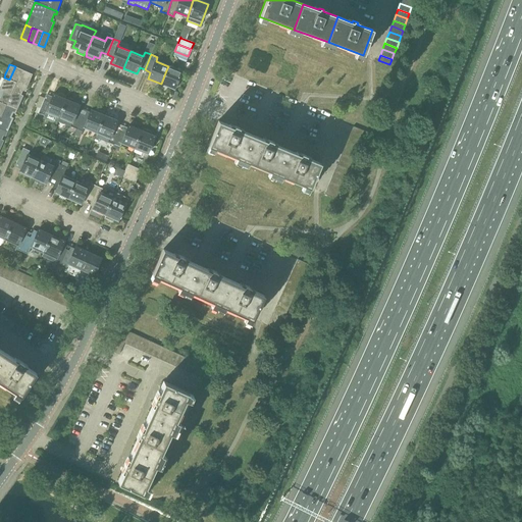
[(15,66),(9,80),(15,83),(21,68),(15,66)]
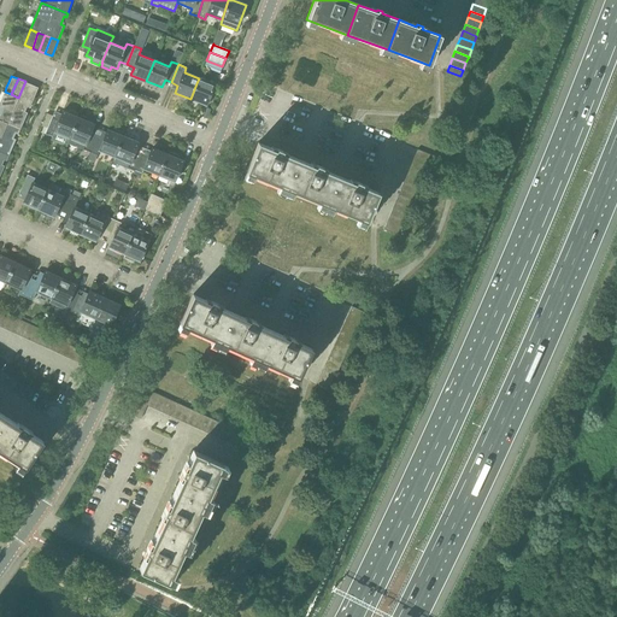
[(206,105),(215,84),(199,78),(197,83),(191,99),(206,105)]
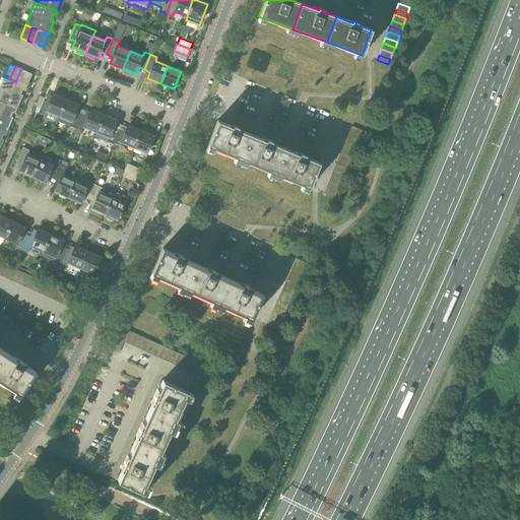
[(21,68),(15,82),(20,84),(26,71),(21,68)]
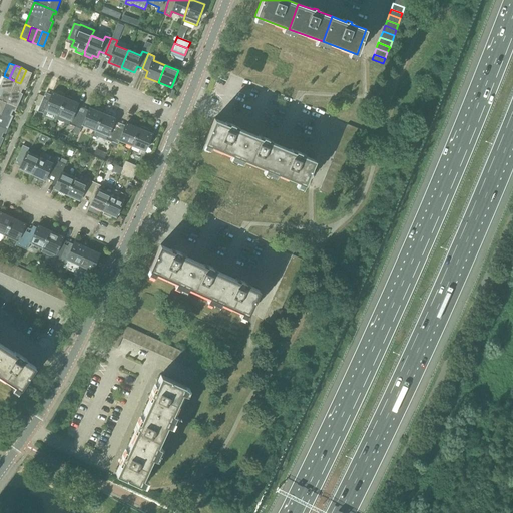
[(26,70),(20,83),(26,85),(32,72),(26,70)]
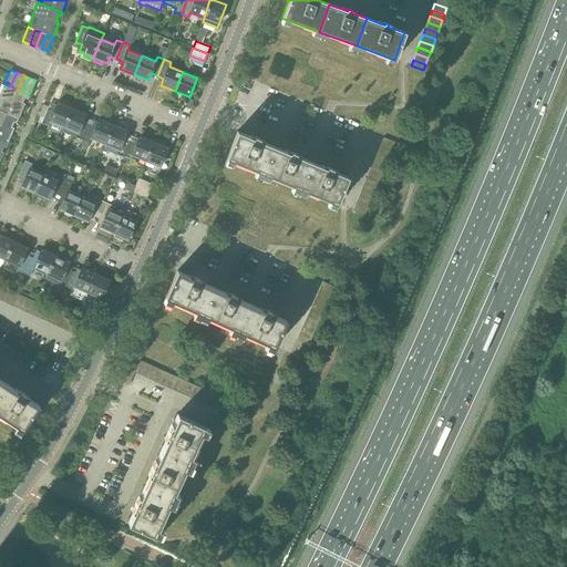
[(0,106),(0,111),(18,119),(23,106),(21,105),(24,98),(27,99),(29,94),(22,92),(17,90),(10,86),(4,84),(0,93),(0,96),(3,99),(0,106)]
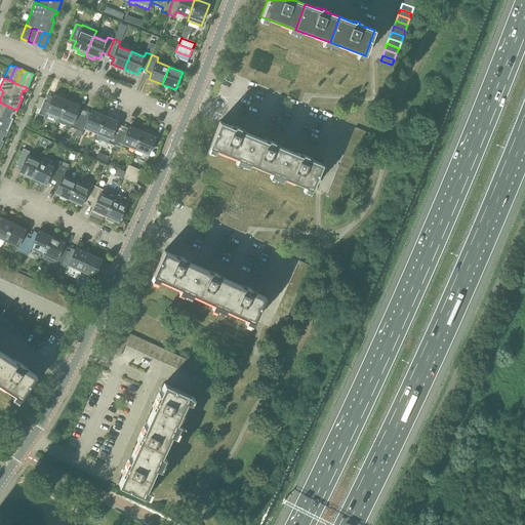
[(45,98),(38,114),(45,117),(44,119),(56,125),(57,122),(58,122),(64,109),(67,101),(66,101),(67,97),(59,94),(58,97),(53,95),(51,102),(45,98)]
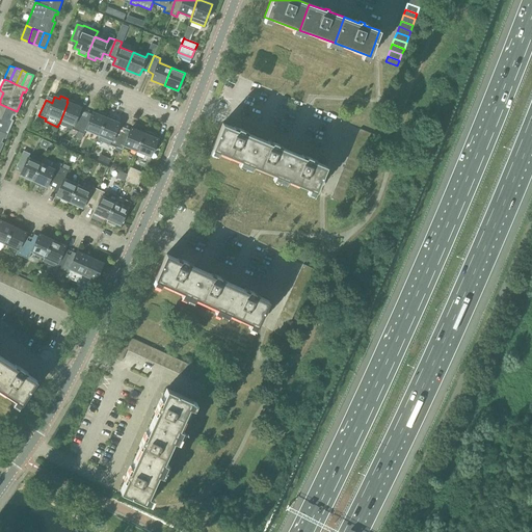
[(64,110),(59,124),(77,131),(80,125),(84,115),(79,113),(81,108),(76,106),(78,103),(70,100),(69,103),(68,102),(64,110)]
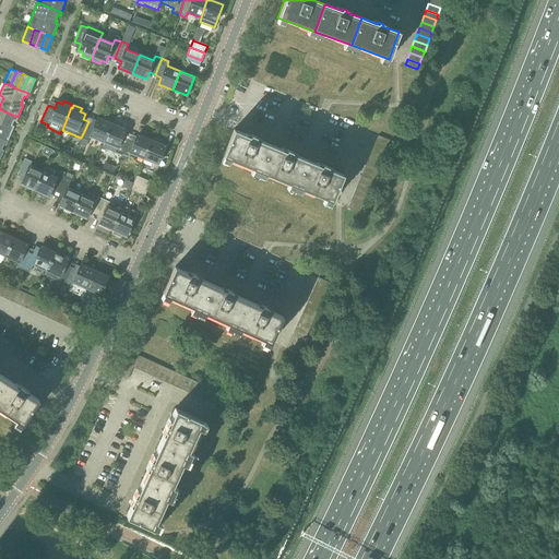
[(0,138),(8,142),(8,141),(12,131),(13,129),(11,128),(13,120),(16,121),(18,117),(0,109),(0,138)]
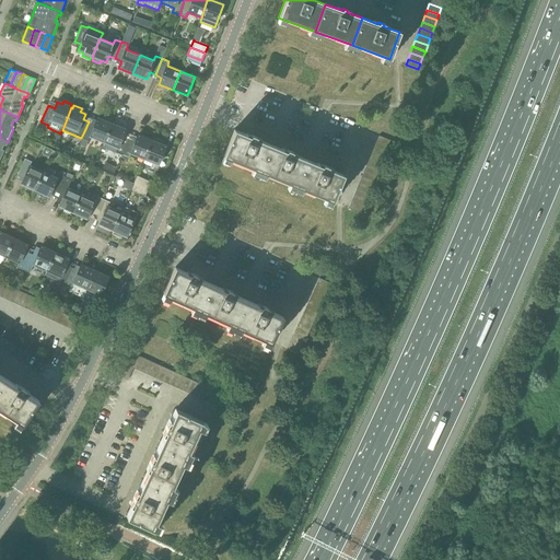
[(84,131),(81,138),(89,141),(90,137),(103,143),(104,143),(108,131),(112,125),(111,124),(112,121),(104,117),(103,120),(97,118),(95,125),(89,121),(84,131)]
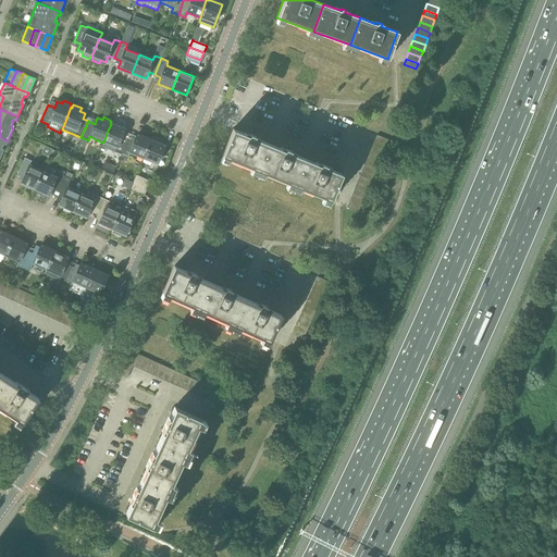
[(102,143),(101,146),(121,155),(128,138),(122,136),(124,131),(125,130),(120,127),(121,124),(113,121),(112,124),(111,124),(108,131),(103,143),(102,143)]
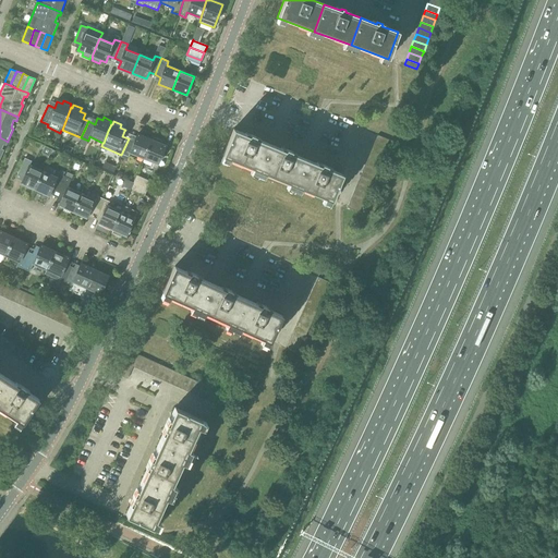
[(233,130),(222,156),(258,170),(269,144),(254,138),(255,136),(251,134),(250,136),(233,130)]
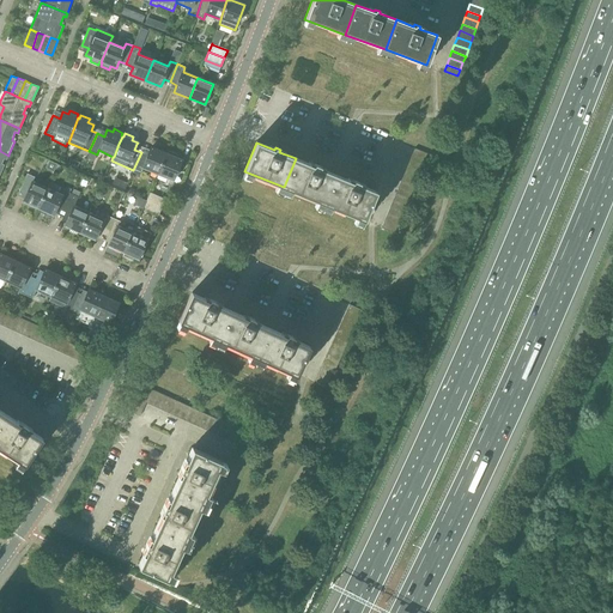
[(141,152),(133,170),(140,173),(143,169),(157,175),(167,155),(151,149),(147,156),(141,152)]
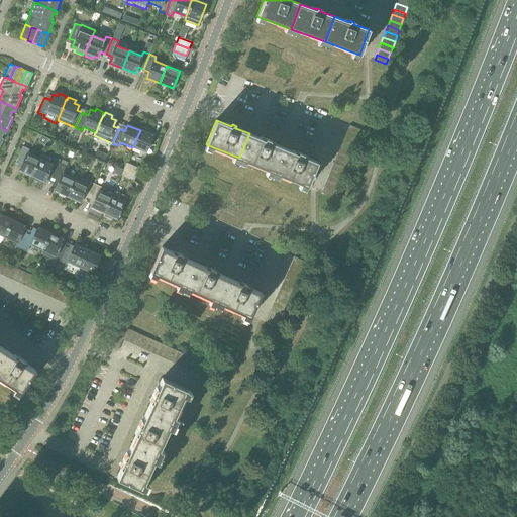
[(360,129),(349,125),(347,130),(358,135),(360,129)]
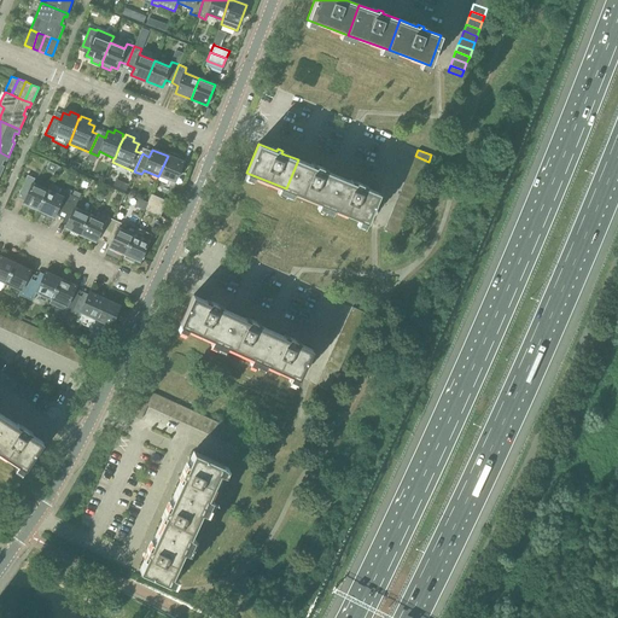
[(168,156),(158,176),(175,182),(184,162),(178,159),(179,157),(170,152),(169,156),(168,156)]
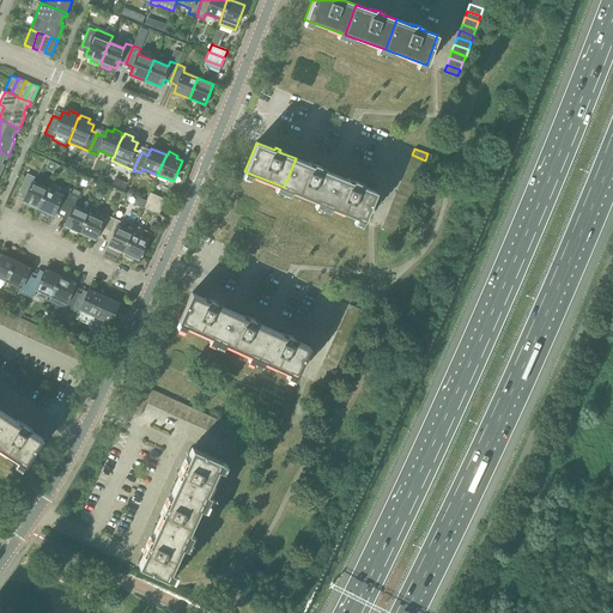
[(425,161),(412,155),(410,162),(423,167),(425,161)]
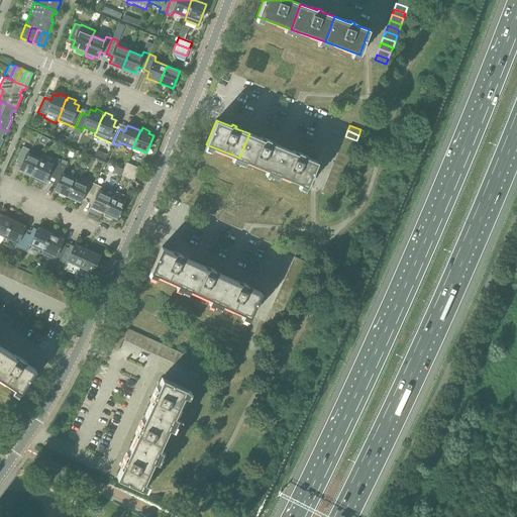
[(249,133),(239,158),(274,172),(284,147),(269,141),(270,140),(265,138),(265,139),(249,133)]
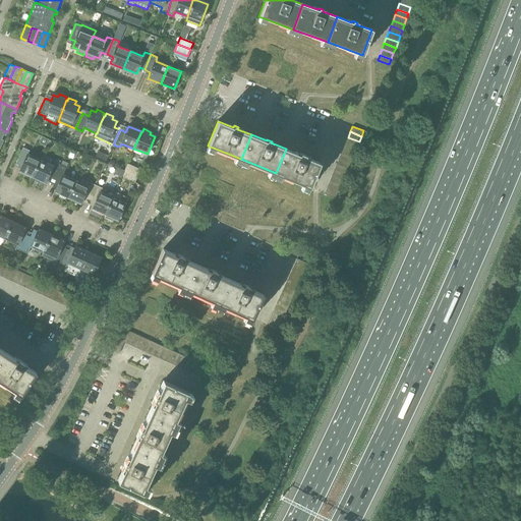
[(359,141),(348,137),(345,142),(356,148),(359,141)]
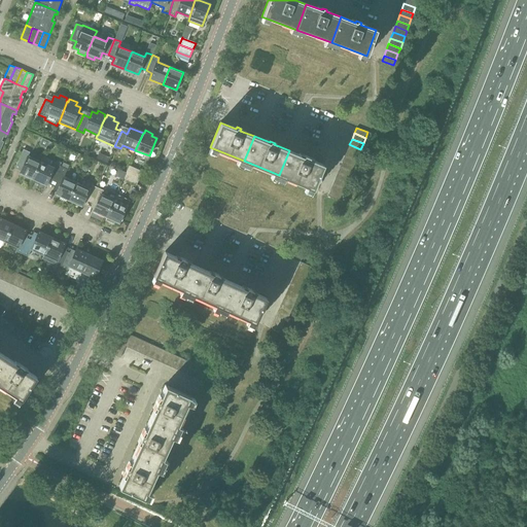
[(360,149),(349,144),(347,150),(358,154),(360,149)]
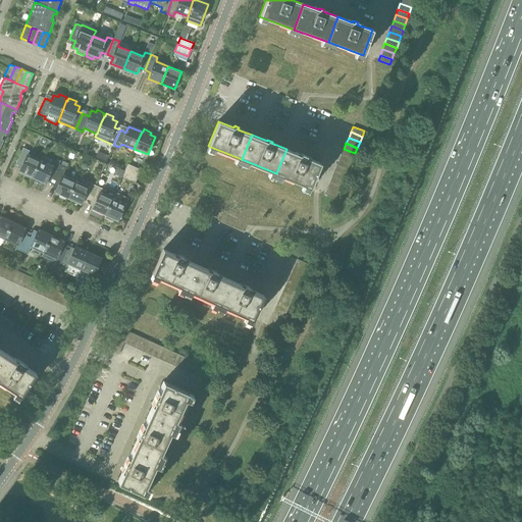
[(33,177),(40,160),(28,155),(30,151),(23,148),(16,163),(22,165),(19,171),(33,177)]
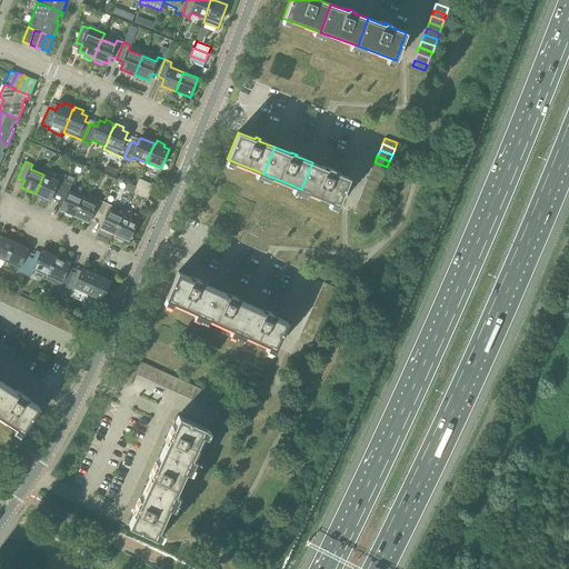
[(312,162),(301,189),(338,205),(349,178),(332,171),(333,169),(328,167),(328,169),(312,162)]
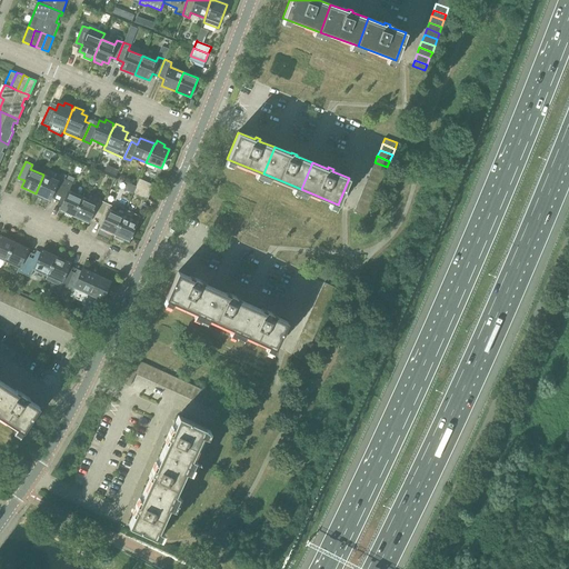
[(387,167),(375,162),(372,168),(385,173),(387,167)]
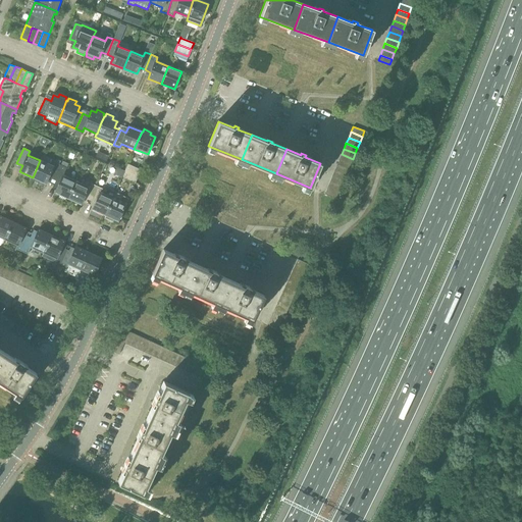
[(340,160),(351,165),(353,159),(342,154),(340,160)]
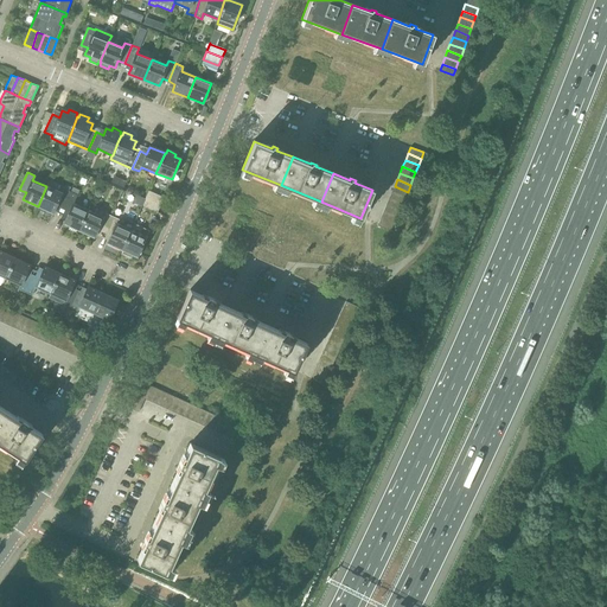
[(56,206),(62,209),(70,191),(63,189),(62,193),(46,186),(38,206),(52,213),(56,206)]
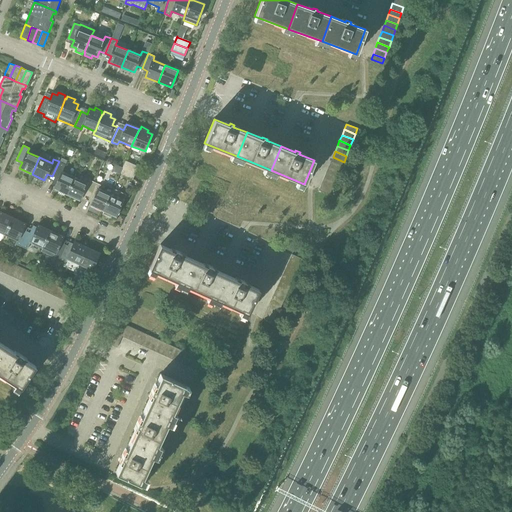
[(330,163),(341,167),(344,162),(333,157),(330,163)]
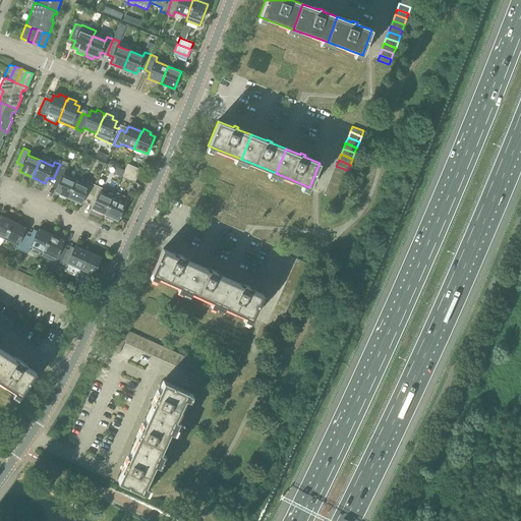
[(60,164),(53,179),(59,182),(55,191),(68,197),(75,181),(63,175),(66,167),(60,164)]
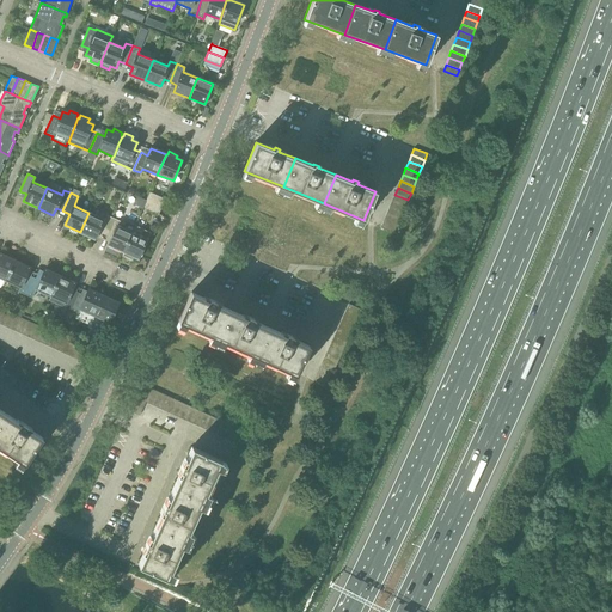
[(150,194),(146,201),(161,208),(165,200),(150,194)]
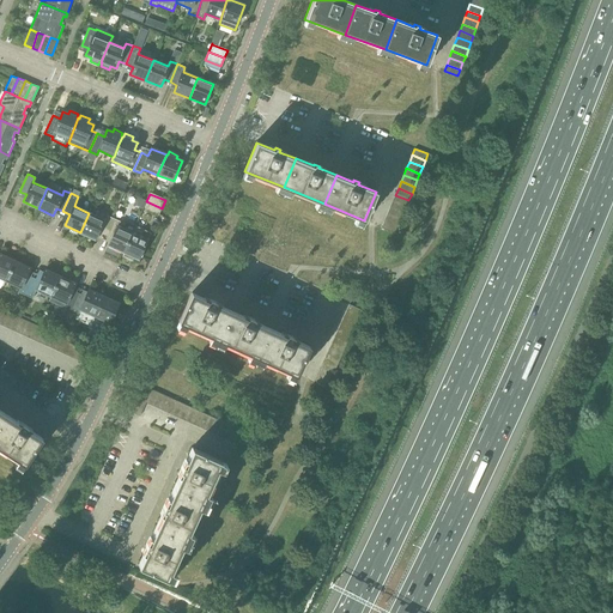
[(393,201),(406,207),(408,200),(395,195),(393,201)]
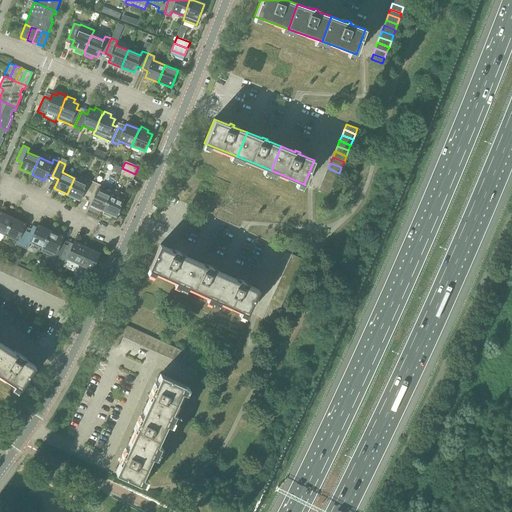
[(132,180),(135,174),(122,168),(119,174),(132,180)]
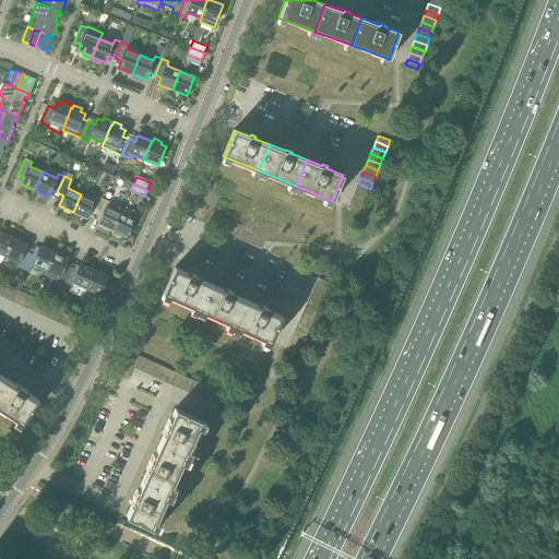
[(356,190),(368,194),(370,189),(358,183),(356,190)]
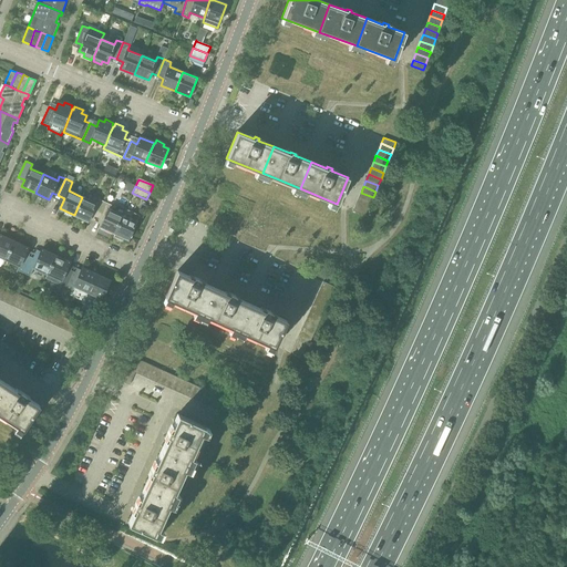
[(91,215),(98,218),(104,202),(98,199),(99,196),(88,192),(84,198),(82,197),(74,215),(88,222),(91,215)]
